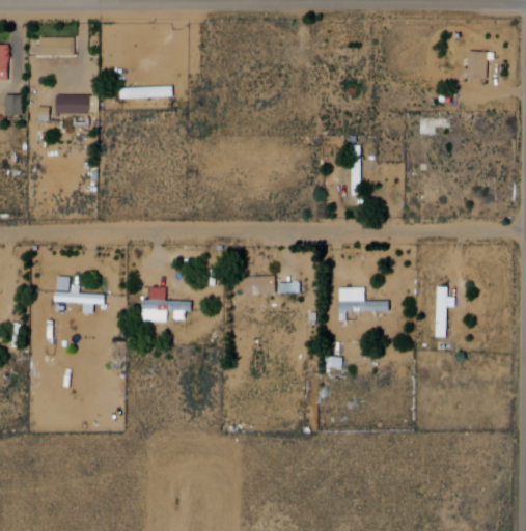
[(31,44),(39,43),(39,36),(76,36),(77,57),(32,57),(31,44)]
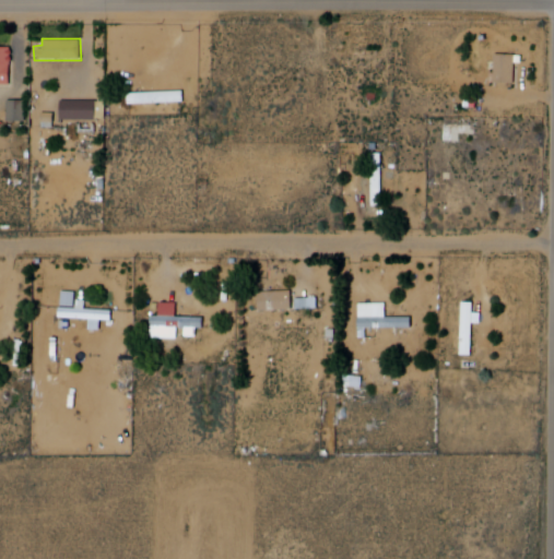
[(0,84),(9,84),(8,48),(0,48),(0,84)]
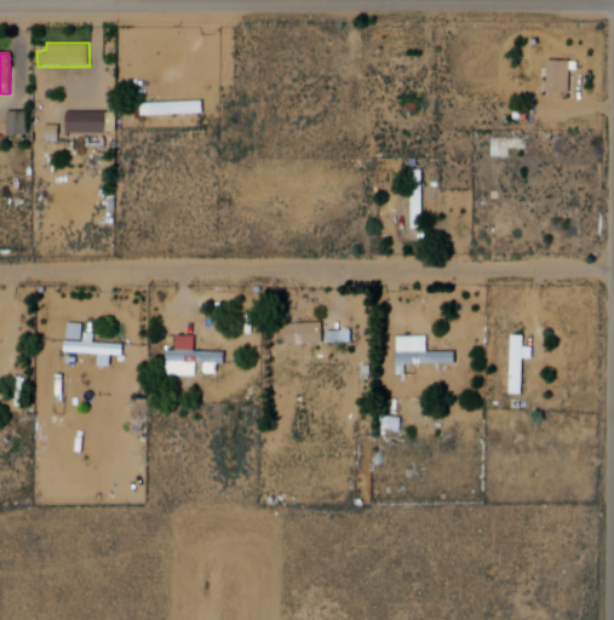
[(546,59),(568,59),(568,63),(574,63),(574,67),(564,67),(566,89),(547,90),(546,78),(543,79),(541,64),(547,64),(546,59)]
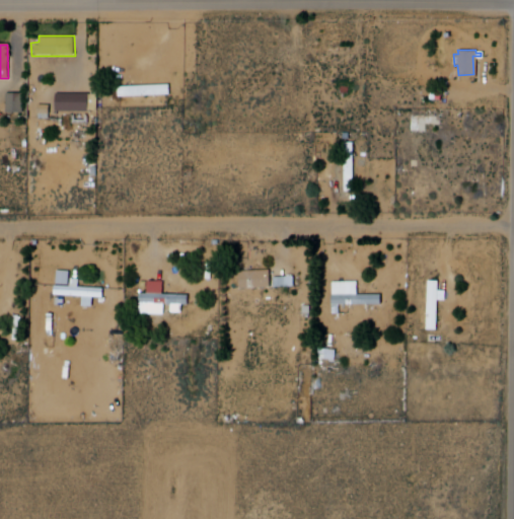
[(117,87),(117,96),(169,93),(168,84),(117,87)]
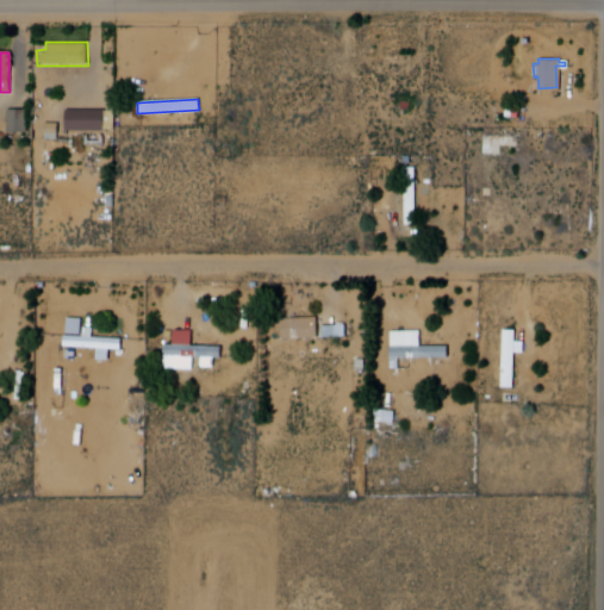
[(66,110),(66,131),(111,130),(111,109),(66,110)]
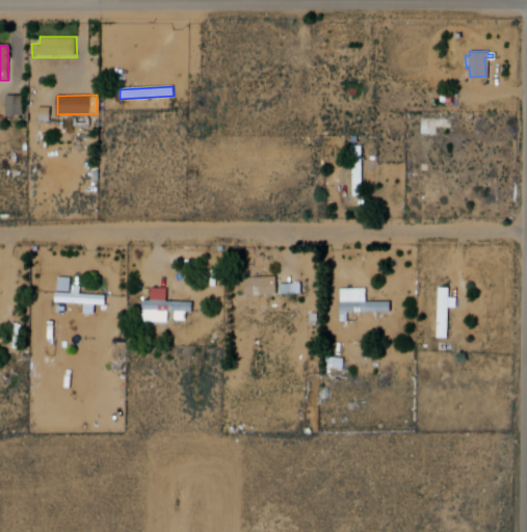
[(351,144),(361,144),(361,193),(351,193),(351,144)]
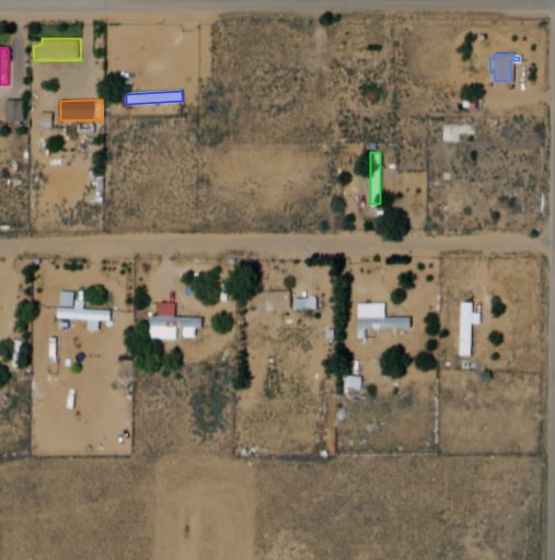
[(258,294),(259,315),(290,313),(288,292),(258,294)]
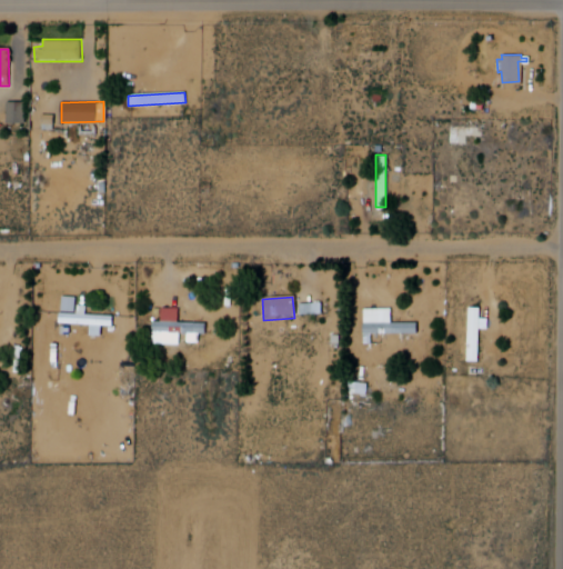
[(61,321),(91,325),(91,332),(99,333),(100,325),(110,326),(110,330),(113,330),(116,313),(87,311),(88,306),(78,305),(77,315),(61,312),(61,321)]
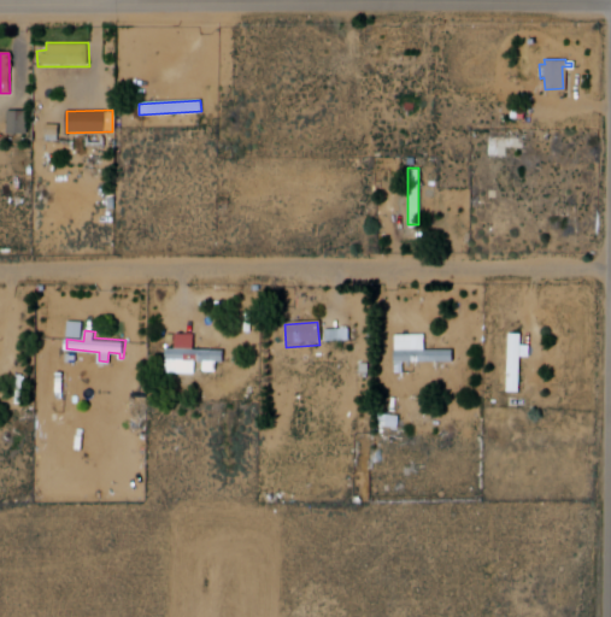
[(392,335),(423,334),(424,352),(451,351),(452,360),(403,362),(404,374),(393,374),(392,335)]
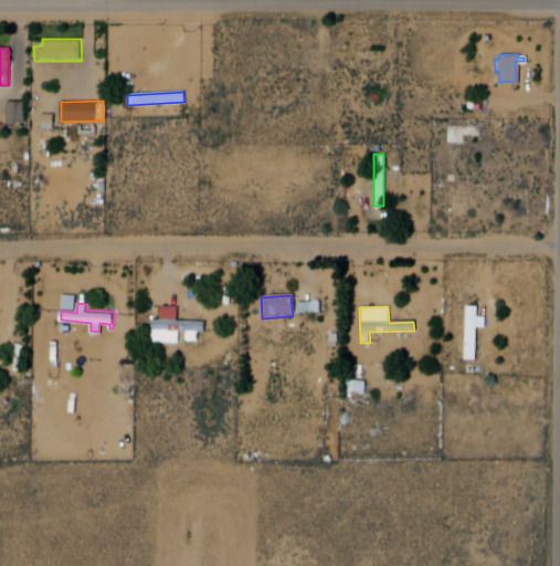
[(463,306),(476,306),(476,317),(485,317),(485,326),(474,326),(475,357),(463,357),(463,306)]
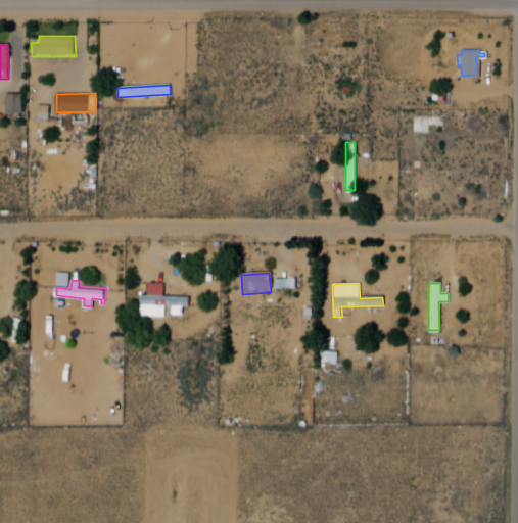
[(139,294),(148,294),(149,289),(154,289),(154,294),(189,295),(188,307),(138,305),(139,294)]
